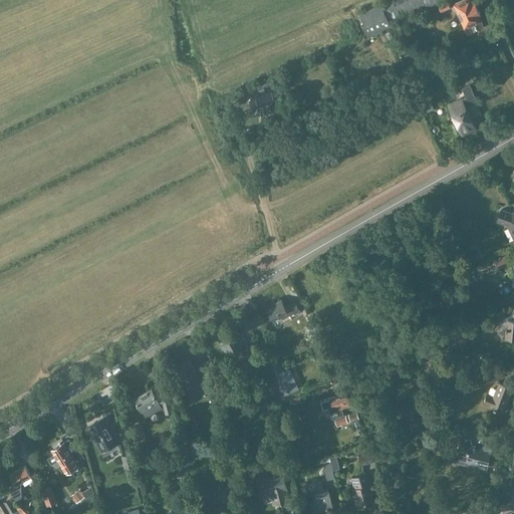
[(380,3),(357,14),(365,31),(367,37),(391,26),(391,24),(402,19),(402,20),(438,4),(444,2),(443,0),(396,0),(393,2),(381,6),(380,3)]
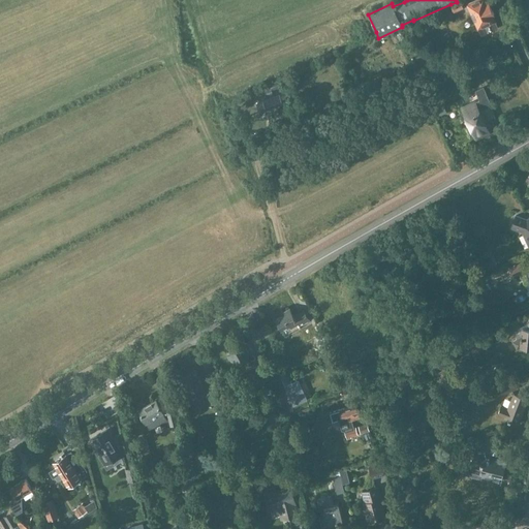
[(457,2),(450,4),(454,12),(464,7),(460,0),(457,2)]
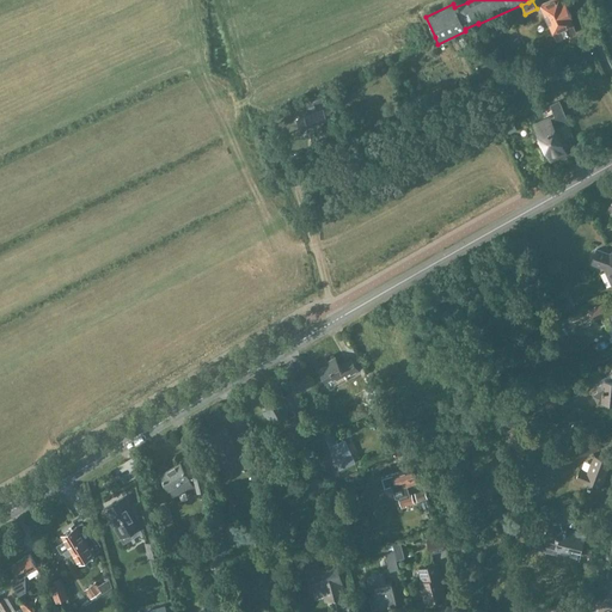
[(550,0),(540,5),(556,40),(575,31),(569,18),(571,17),(564,1),(562,2),(561,0),(550,0)]
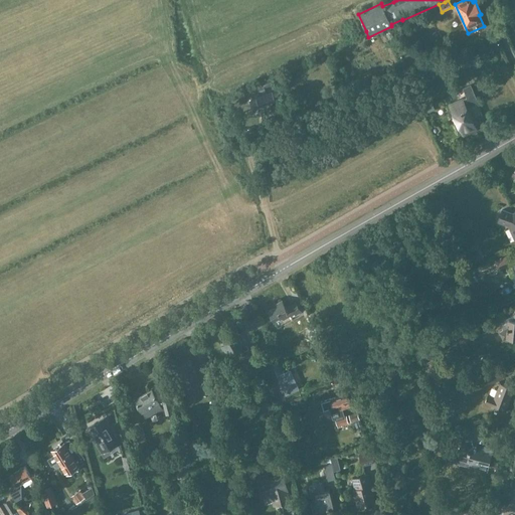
[(259,88),(261,94),(266,92),(266,90),(270,89),(269,87),(275,83),(273,77),(262,82),(263,86),(259,88)]
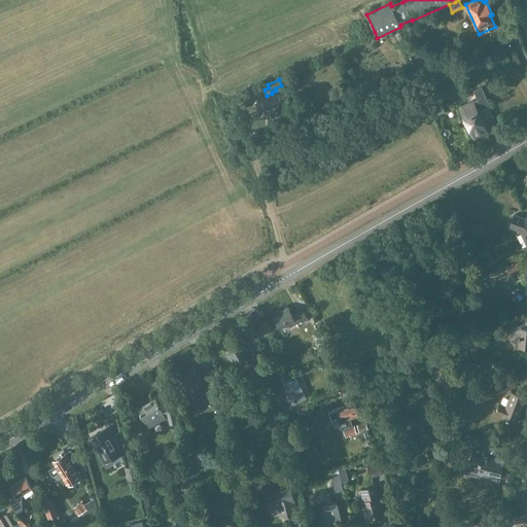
[(462,110),(458,112),(462,121),(466,119),(468,126),(465,128),(469,137),(472,135),(473,137),(486,131),(484,127),(488,125),(484,117),(481,118),(477,110),(489,105),(481,86),(473,91),(478,100),(472,103),(461,108),(462,110)]
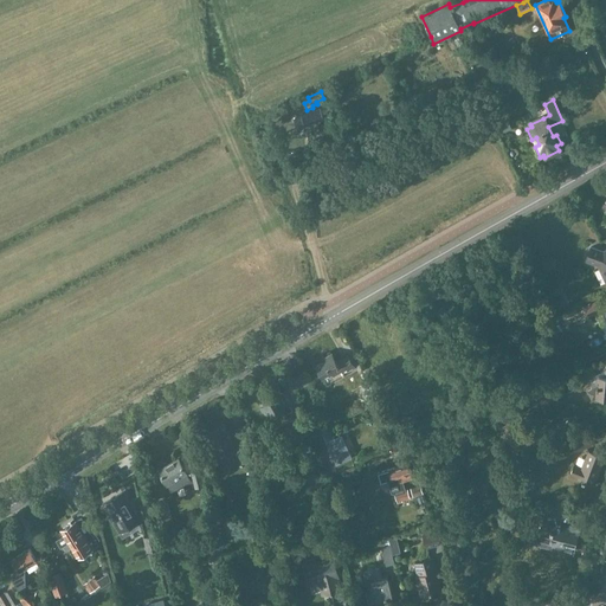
[(320,108),(292,118),(297,130),(324,118),(320,108)]
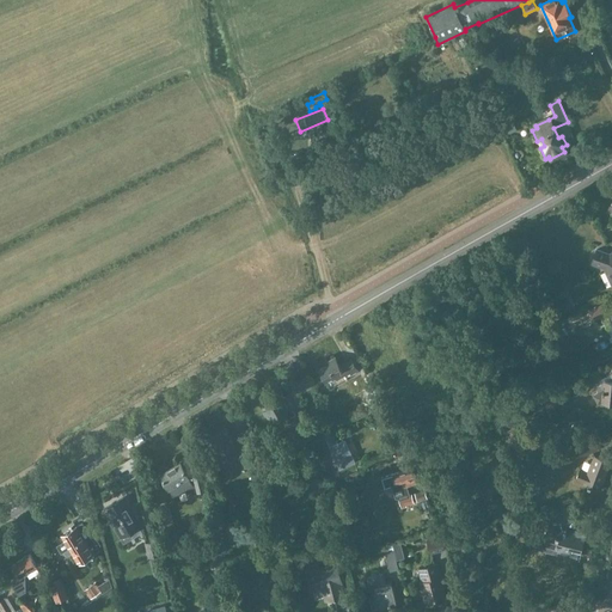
[(513,122),(501,128),(505,135),(516,130),(513,122)]
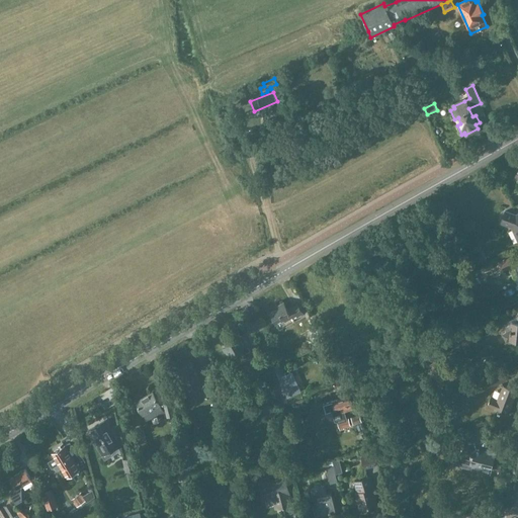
[(290,113),(279,119),(282,125),(283,125),(285,130),(294,123),(292,120),(293,119),(290,113)]
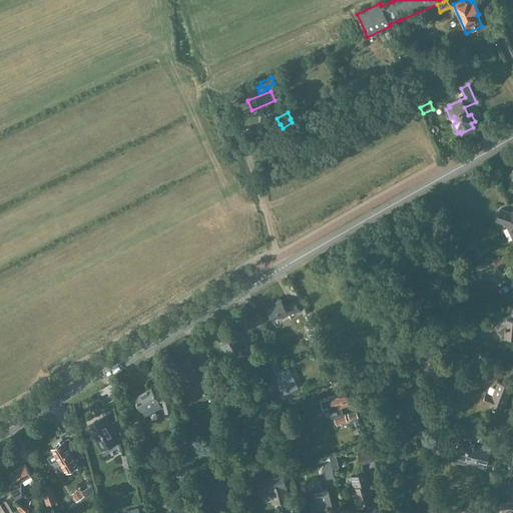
[(505,222),(512,237),(512,211),(511,213),(500,209),(496,220),(504,223),(505,222)]
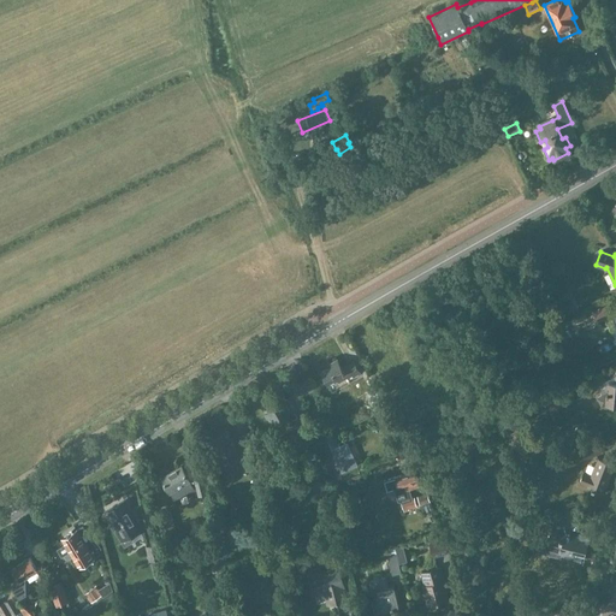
[(569,300),(557,306),(561,312),(573,307),(569,300)]
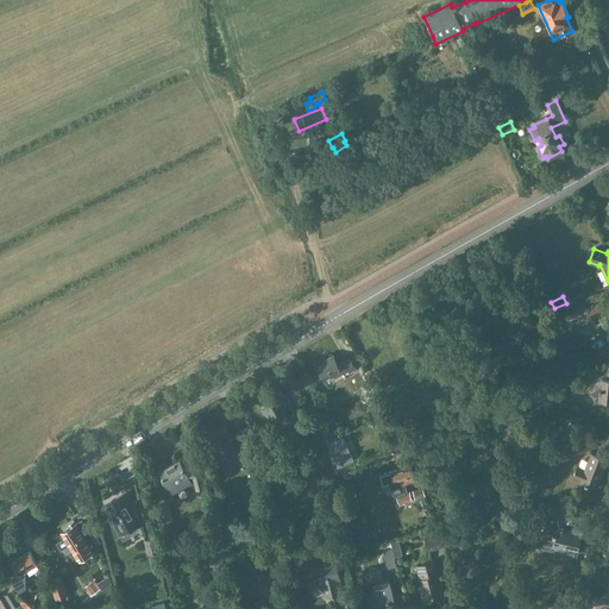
[(604,300),(586,308),(591,318),(604,312),(608,309),(608,308),(604,300)]
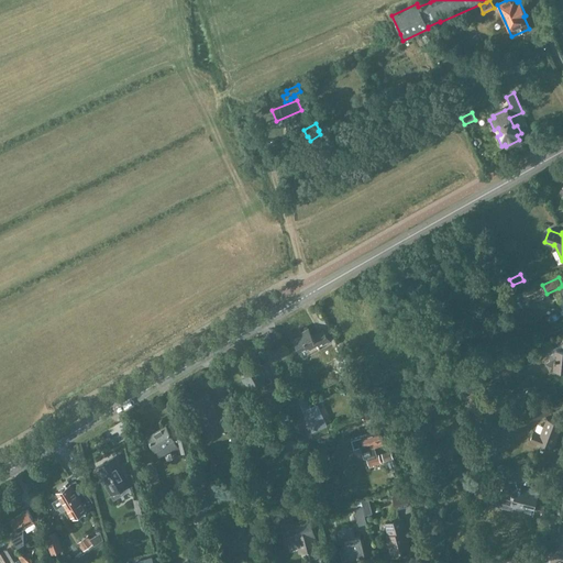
[(318,348),(329,341),(323,331),(313,337),(308,329),(300,333),(301,335),(294,340),(299,351),(308,346),(309,349),(317,345),(318,348)]
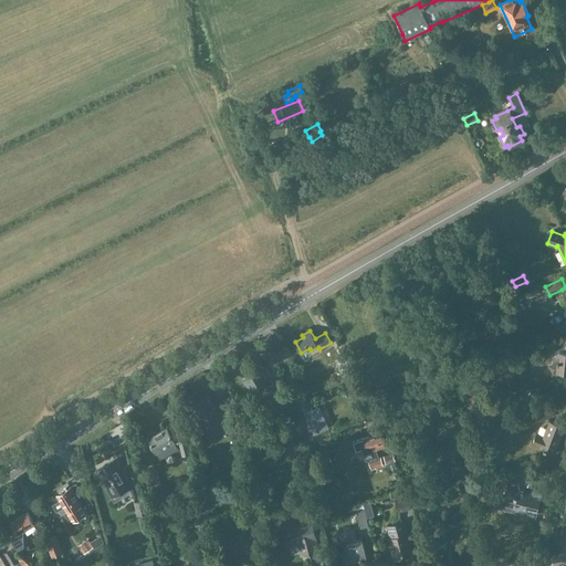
[(565,335),(565,336),(564,344),(561,345),(557,339),(543,346),(547,355),(549,354),(554,362),(548,365),(553,374),(556,371),(565,371),(565,335)]
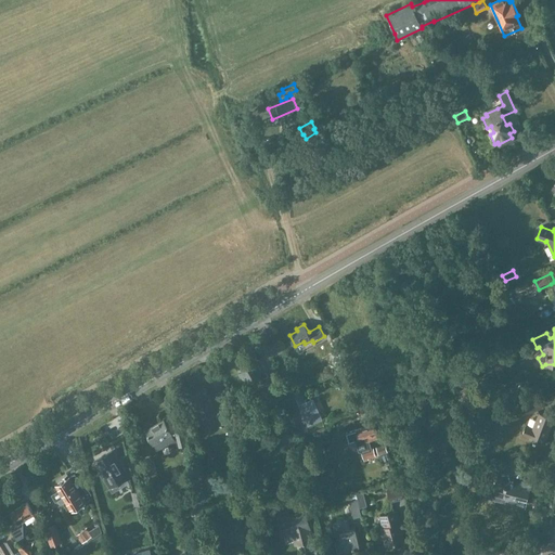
[(291,388),(296,399),(302,397),(297,385),(291,388)]
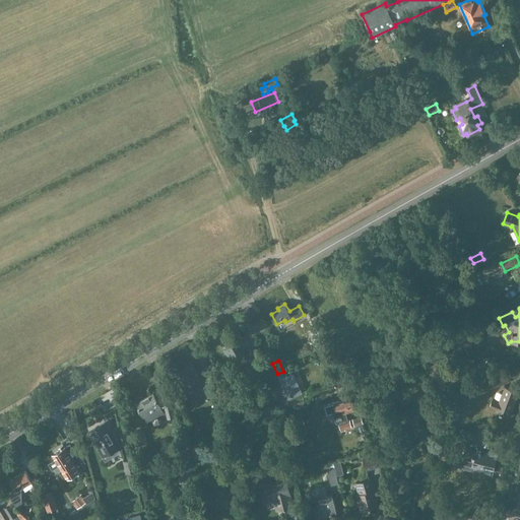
[(280,379),(288,397),(301,392),(293,374),(280,379)]
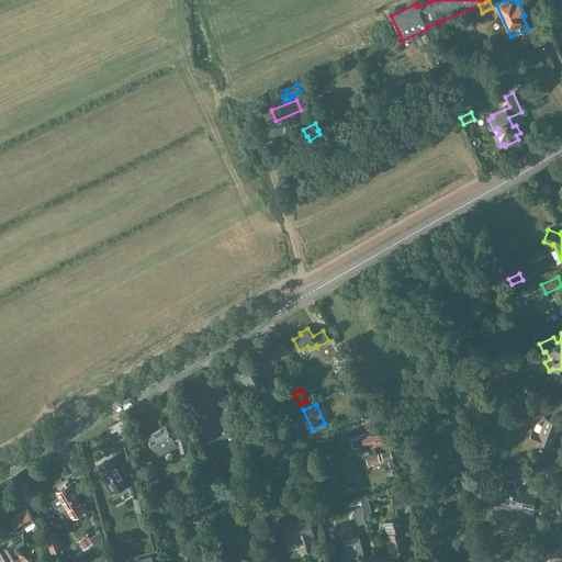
[(534,419),(550,413),(546,404),(537,407),(536,404),(528,407),(530,411),(526,413),(529,420),(534,419)]
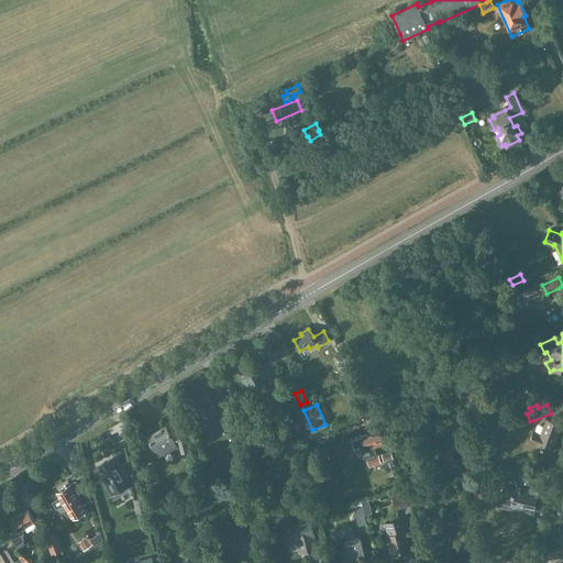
[(547,419),(541,433),(533,431),(529,441),(537,444),(551,451),(561,424),(547,419)]
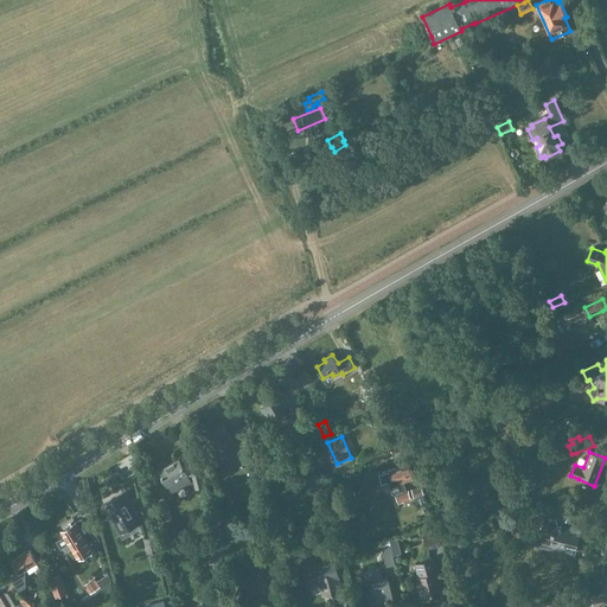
[(179,460),(159,472),(167,485),(172,492),(191,480),(192,483),(195,481),(196,489),(204,487),(199,468),(196,470),(193,457),(186,459),(187,464),(183,466),(179,460)]
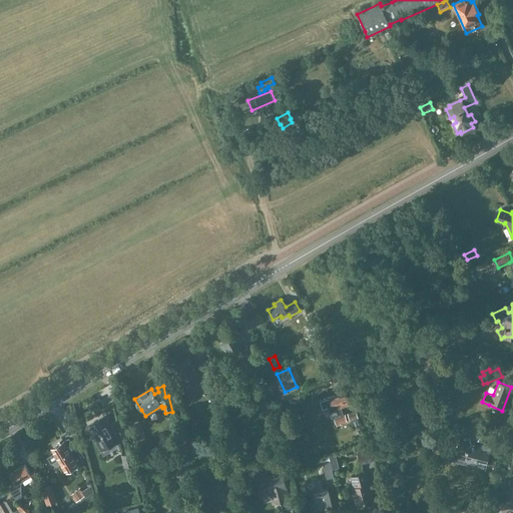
[(323,411),(329,409),(332,417),(334,416),(334,418),(336,427),(341,426),(340,424),(348,422),(345,414),(343,414),(341,408),(353,404),(350,397),(347,398),(346,392),(330,397),(330,396),(319,400),(323,411)]
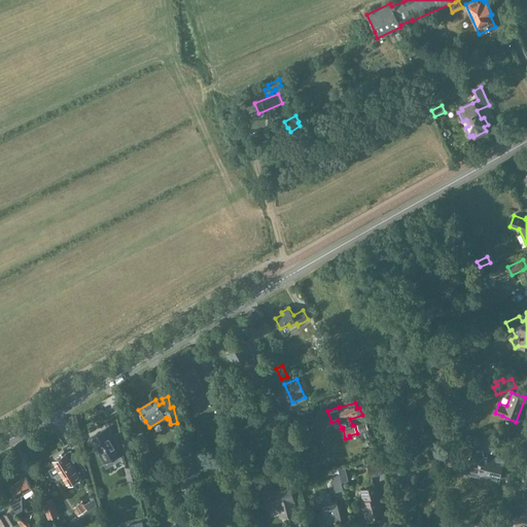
[(266,415),(269,433),(280,431),(276,413),(271,414),(271,412),(267,413),(268,415),(266,415)]
